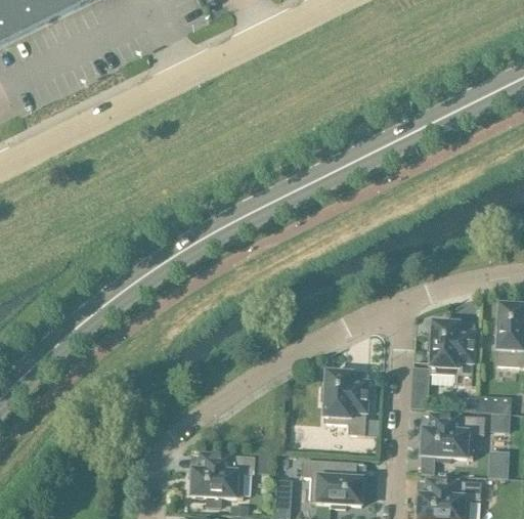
[(0,0),(0,43),(87,0),(0,0)]
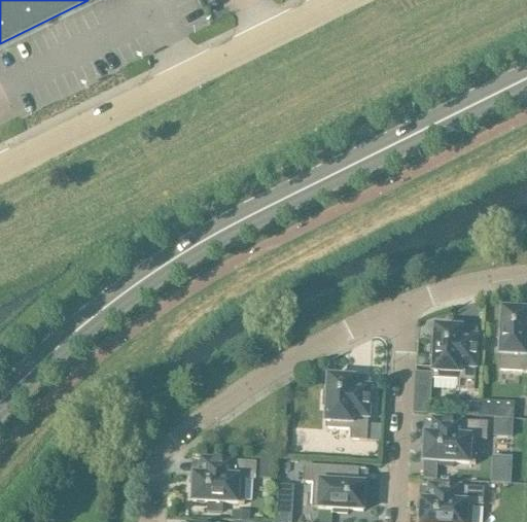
[(526,307),(521,307),(521,305),(520,305),(520,307),(501,306),(501,321),(497,321),(496,335),(500,336),(498,368),(526,369),(526,307)]
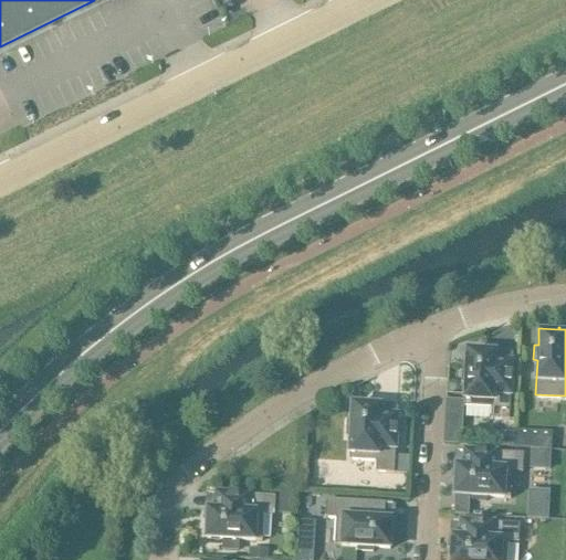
[(488,348),(488,346),(486,346),(486,348),(467,347),(467,363),(462,363),(461,378),(465,379),(464,402),(491,404),(490,414),(509,415),(512,349),(511,349),(511,357),(495,356),(495,348),(488,348)]
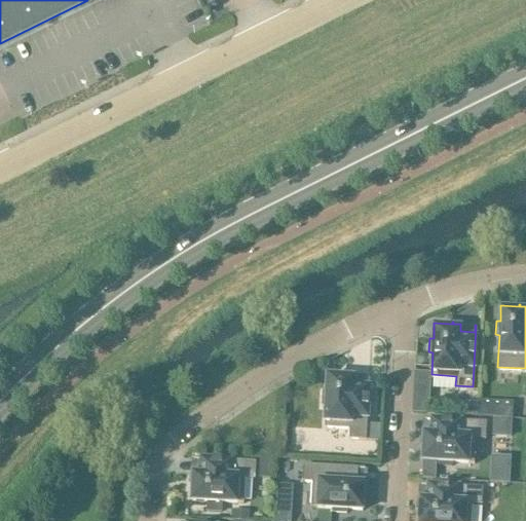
[(346,374),(347,372),(345,372),(345,374),(328,373),(327,388),(323,388),(322,402),(326,402),(325,424),(349,425),(348,436),(366,437),(370,375),(368,375),(368,382),(353,381),(353,374),(346,374)]
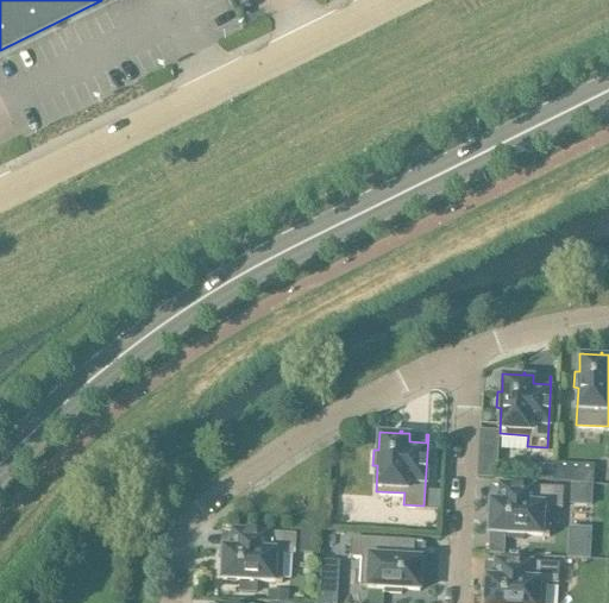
[(552,463),(552,478),(565,479),(566,464),(552,463)]
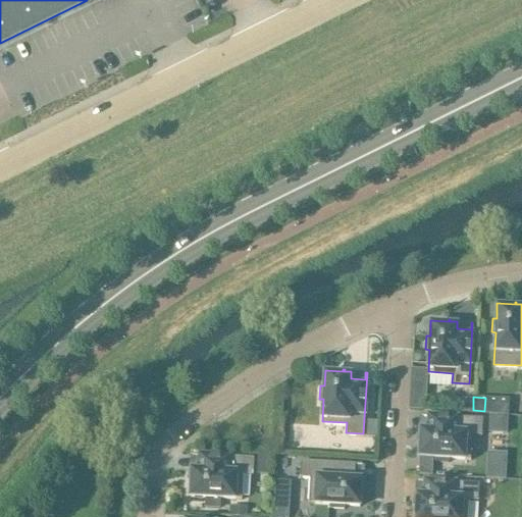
[(481,432),(482,415),(422,411),(422,413),(428,413),(427,427),(421,427),(420,434),(418,434),(418,435),(420,435),(419,453),(434,454),(434,458),(449,459),(449,455),(470,456),(472,431),(481,432)]
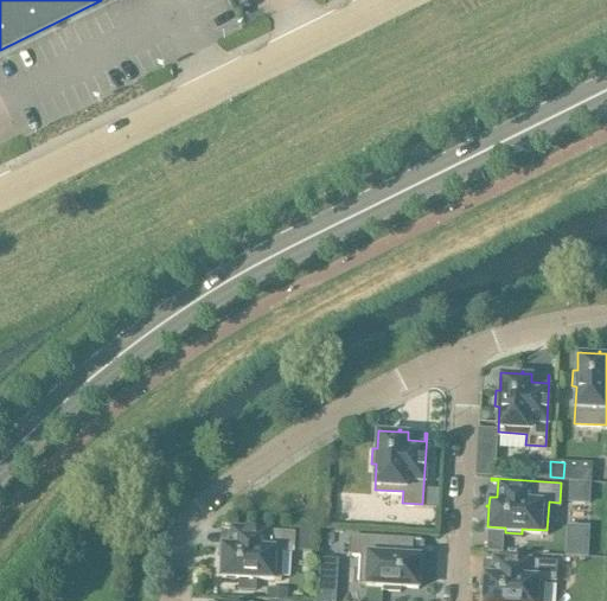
[(294,548),(294,529),(224,524),(224,526),(231,526),(231,543),(223,543),(223,551),(219,550),(219,552),(222,552),(221,573),(240,574),(238,586),(255,586),(255,575),(281,576),(282,548),(294,548)]
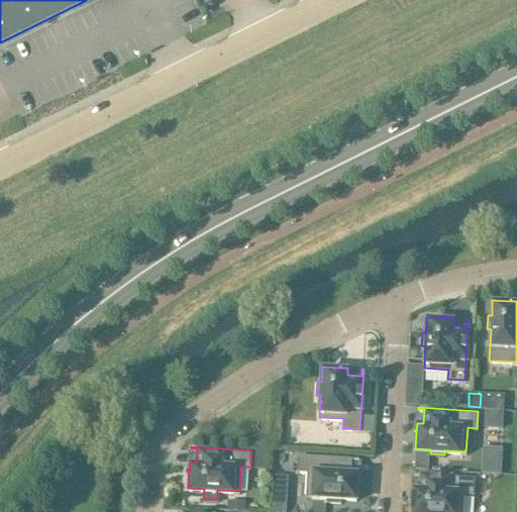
[(274,452),(273,457),(277,462),(282,463),(286,458),(286,453),(283,449),(278,448),(274,452)]
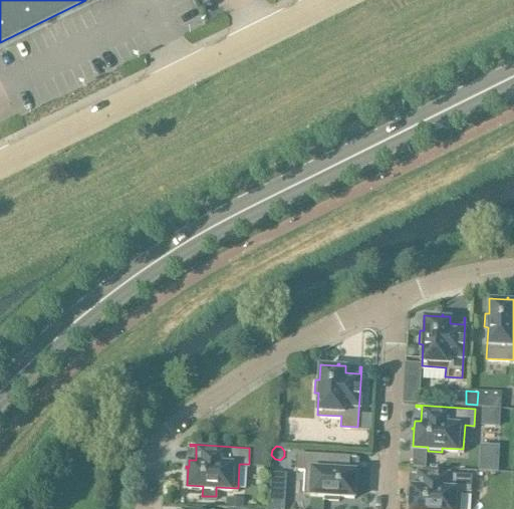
[(356,455),(356,454),(296,450),(295,467),(305,468),(303,492),(325,493),(325,497),(338,498),(338,494),(353,495),(354,478),(356,478),(356,476),(354,476),(355,469),(348,469),(349,455),(356,455)]
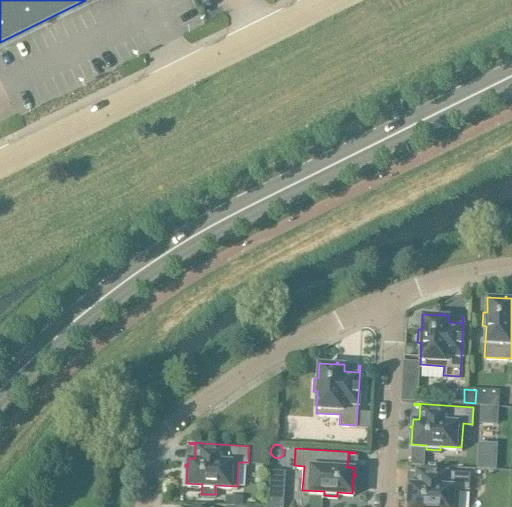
[(469,487),(470,471),(410,467),(410,469),(417,469),(416,483),(409,483),(409,490),(406,489),(406,491),(408,491),(407,506),(457,506),(459,487),(469,487)]
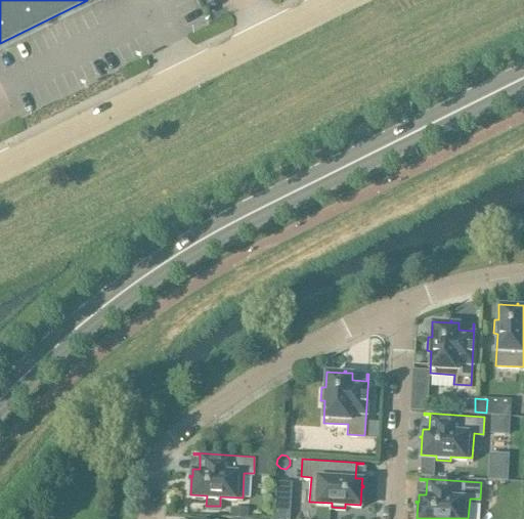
[(232,504),(231,515),(248,516),(248,505),(232,504)]
